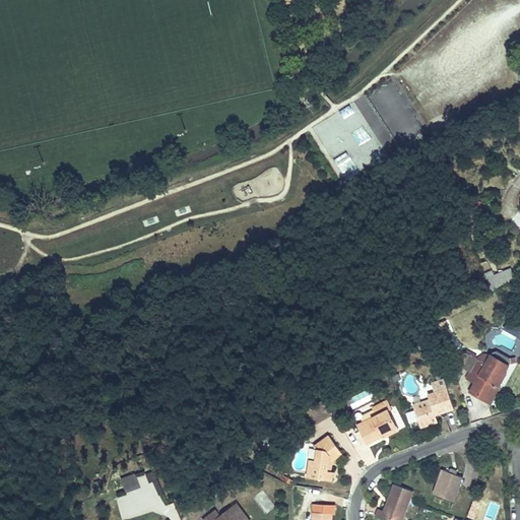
[(350,133),(359,146),(371,138),(363,126),(350,133)]
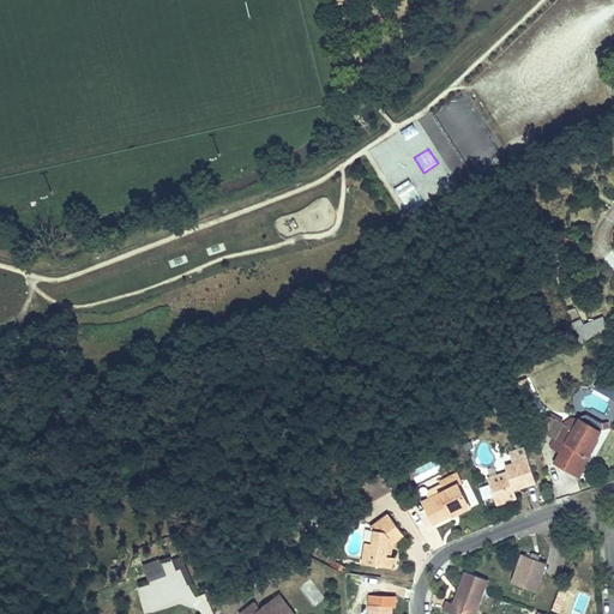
[(408,215),(425,206),(410,181),(395,190),(408,215)]
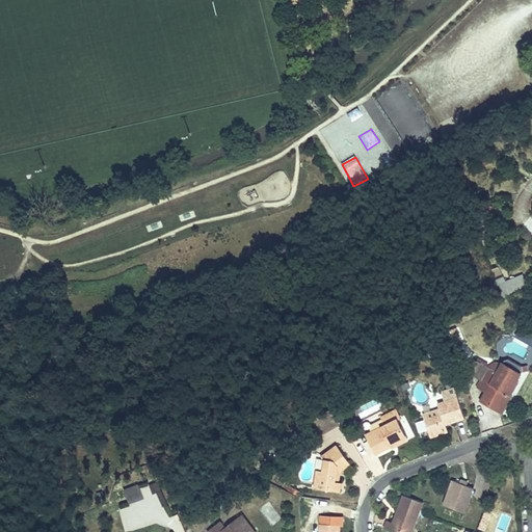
[(506,278),(510,291),(528,286),(523,272),(506,278)]
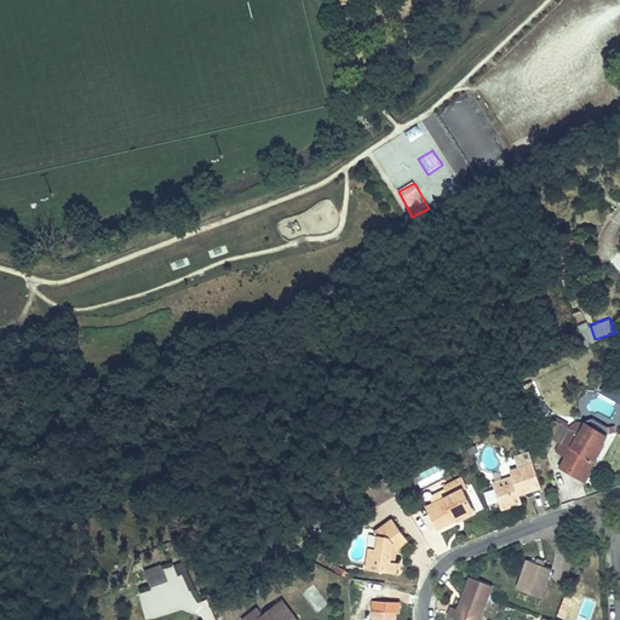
[(570,431),(562,447),(572,451),(567,460),(564,465),(574,470),(570,477),(586,484),(597,464),(596,463),(609,436),(586,424),(580,436),(570,431)]
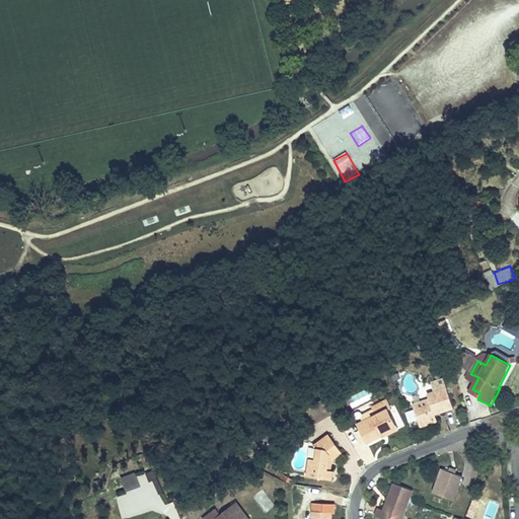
[(478,377),(470,374),(466,381),(474,385),(478,377)]
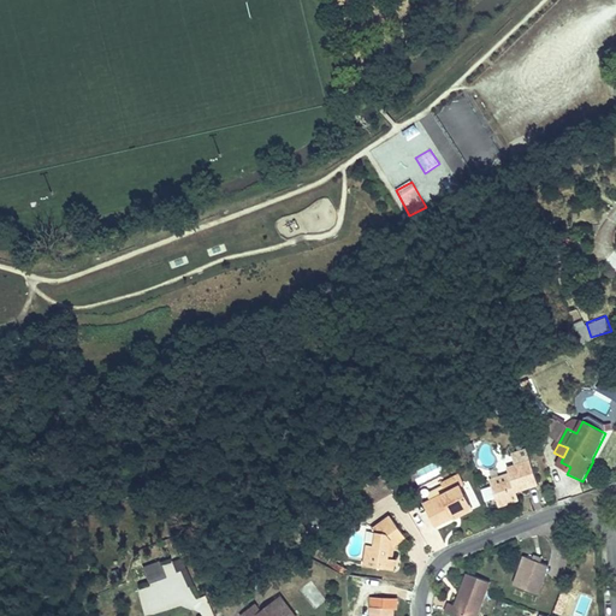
[(490,483),(495,498),(505,502),(507,505),(517,502),(515,491),(516,489),(521,490),(537,485),(529,462),(515,467),(513,474),(510,477),(490,483)]
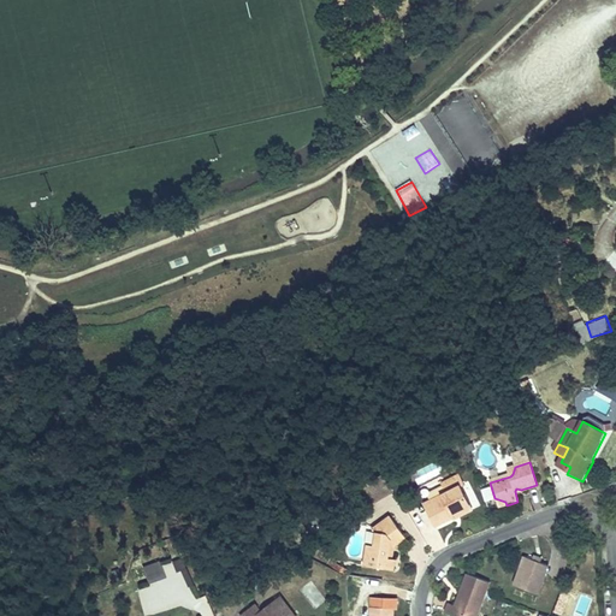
[(557,468),(567,474),(570,467),(561,462),(557,468)]
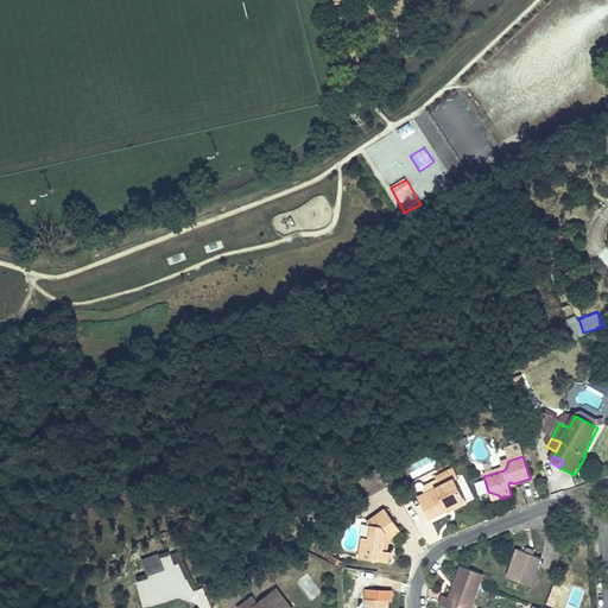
[(428,521),(445,513),(443,510),(462,501),(453,481),(456,480),(453,473),(435,480),(438,488),(416,499),(428,521)]
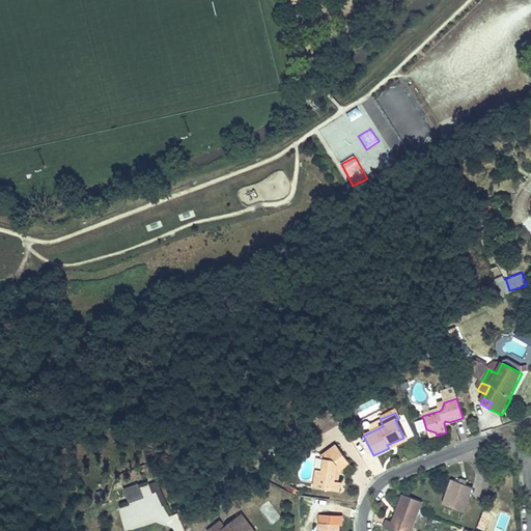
[(436,432),(426,429),(429,438),(437,436),(436,432)]
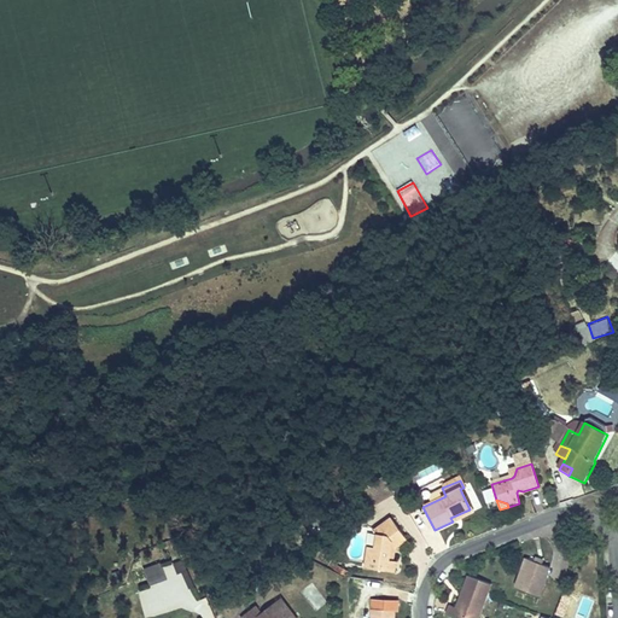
[(450,518),(453,522),(471,513),(470,509),(450,518)]
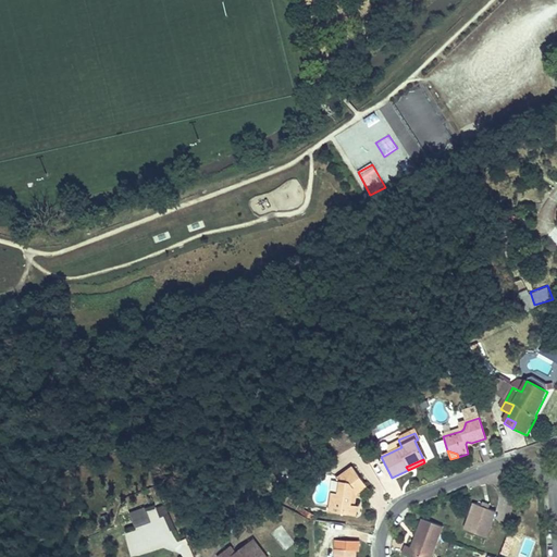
[(354,508),(351,508),(348,508),(349,498),(354,495),(363,487),(350,468),(335,479),(336,481),(334,496),(330,495),(327,515),(353,519),(354,508)]
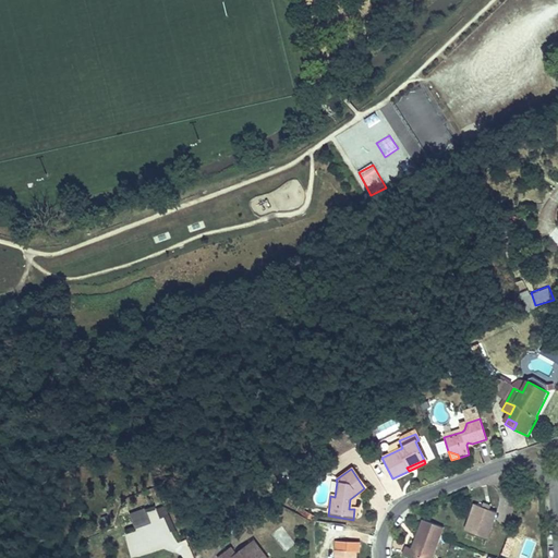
[(471,505),(462,530),(485,537),(494,512),(471,505)]
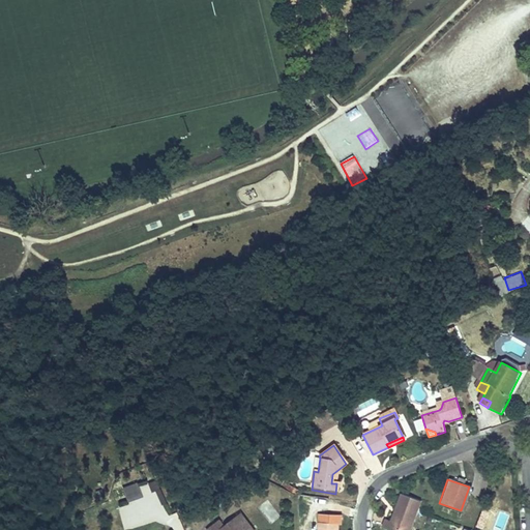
[(127,501),(144,496),(139,480),(122,487),(127,501)]
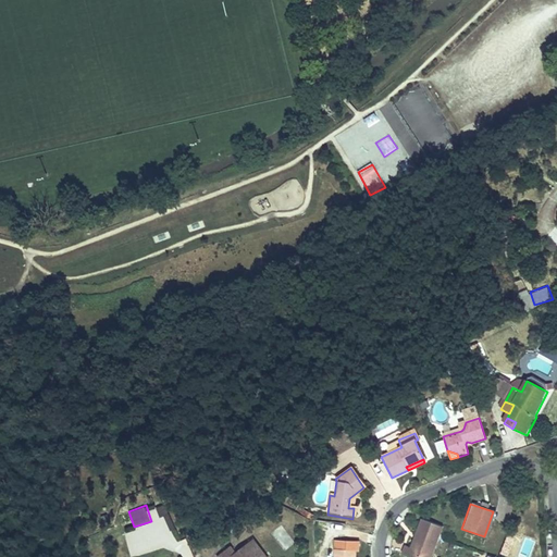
[(403,544),(399,553),(410,556),(428,556),(441,525),(419,517),(407,546),(403,544)]
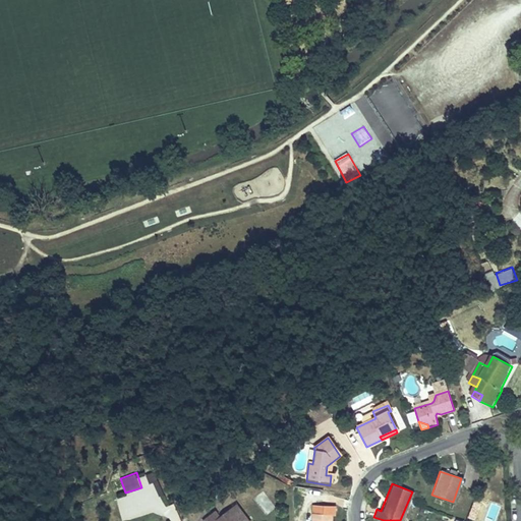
[(309,506),(309,520),(328,520),(329,515),(332,515),(332,506),(309,506)]
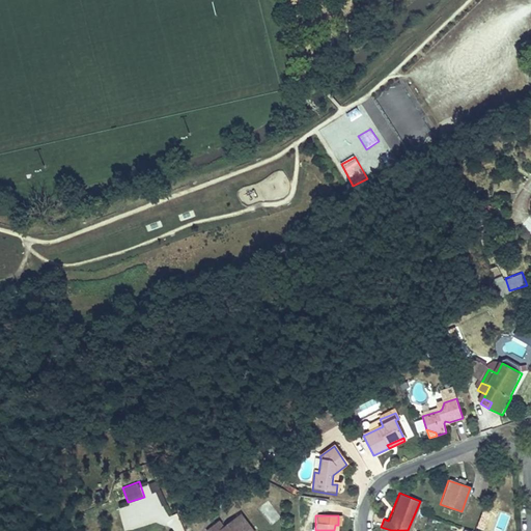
[(219,525),(210,530),(249,530),(241,518),(222,530),(219,525)]
